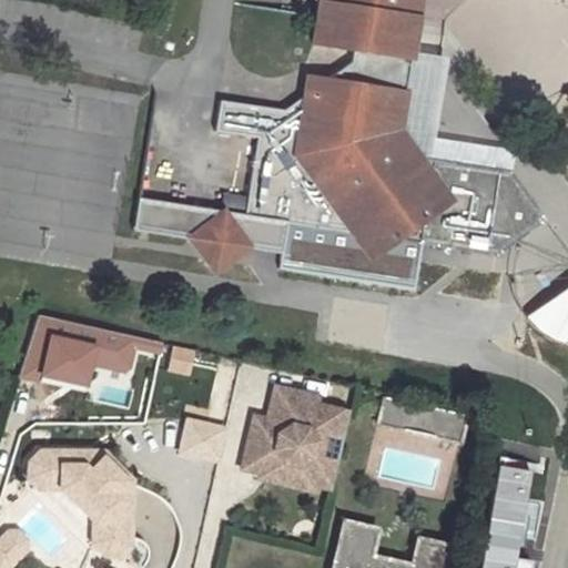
[(567,0),(320,0),(317,16),(312,44),(351,51),(350,61),(325,79),(306,77),(302,95),(281,111),(222,101),(217,131),(256,138),(243,215),(142,200),(135,231),(195,240),(210,229),(222,244),(239,233),(249,249),(283,254),(288,223),(350,233),(369,259),(394,243),(424,247),(492,259),(501,171),(428,160),(419,158),(398,129),(409,61),(417,0),(567,0)]
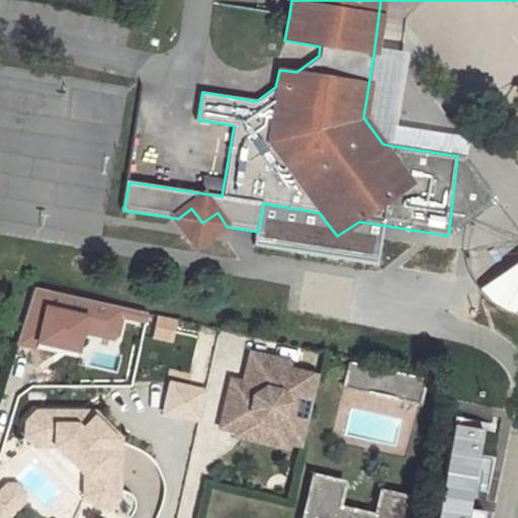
[(404,60),(373,56),(363,117),(382,144),(391,146),(393,130),(404,60)]
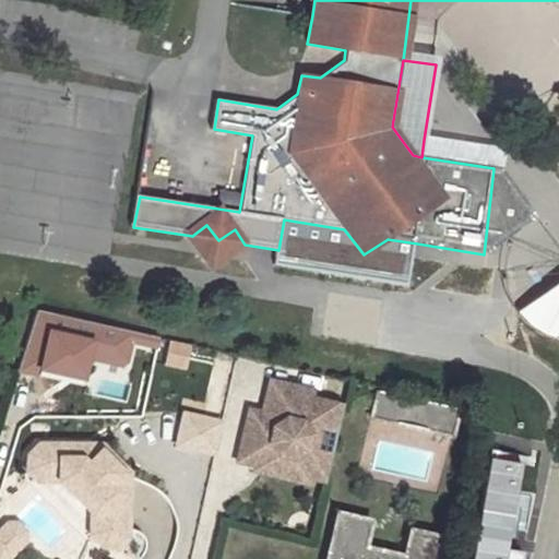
[(424,140),(421,157),(494,168),(502,169),(506,152),(424,140)]
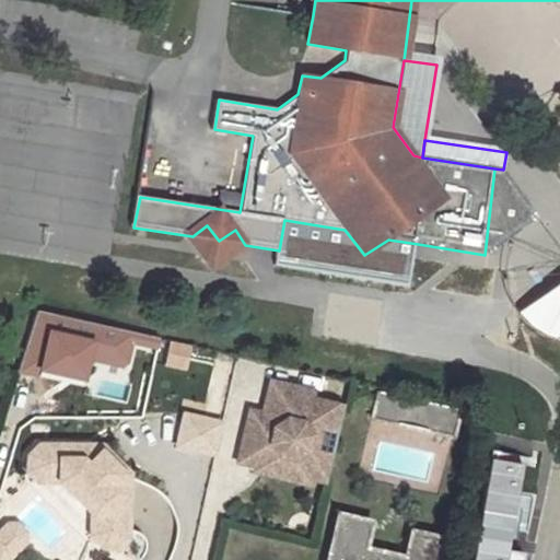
[(503,170),(494,168),(485,255),(491,255),(543,220),(503,170)]
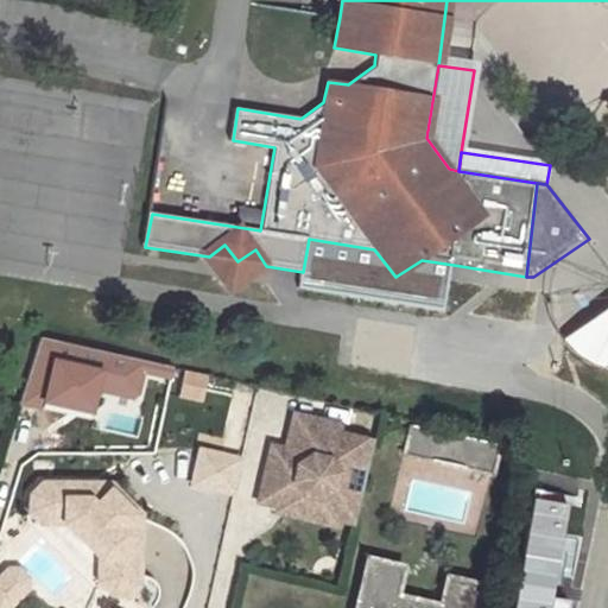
[(309,239),(303,272),(299,291),(445,315),(451,280),(454,265),(422,260),(396,277),(374,249),(309,239)]
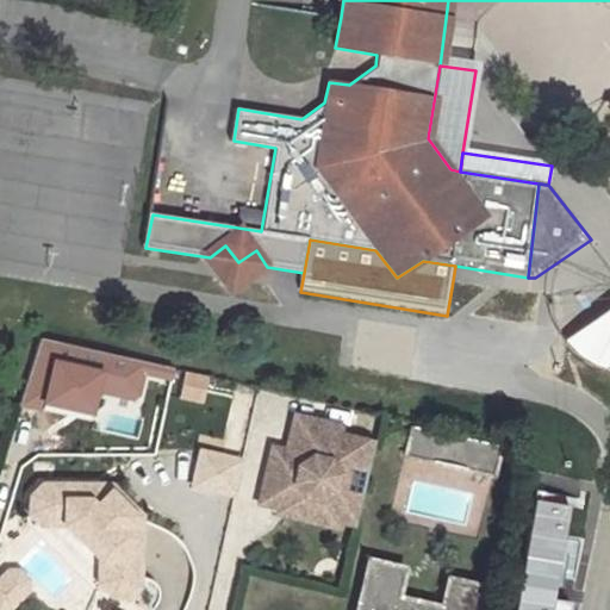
[(225,246),(210,257),(223,277),(235,291),(250,280),(267,267),(256,250),(238,262),(225,246)]
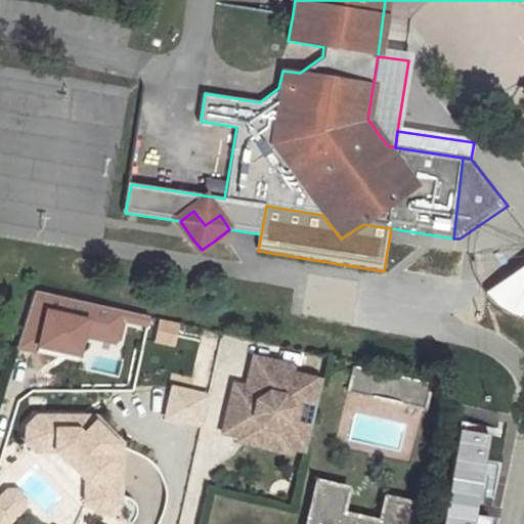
[(523,259),(490,284),(497,294),(506,302),(514,308),(523,310),(523,259)]
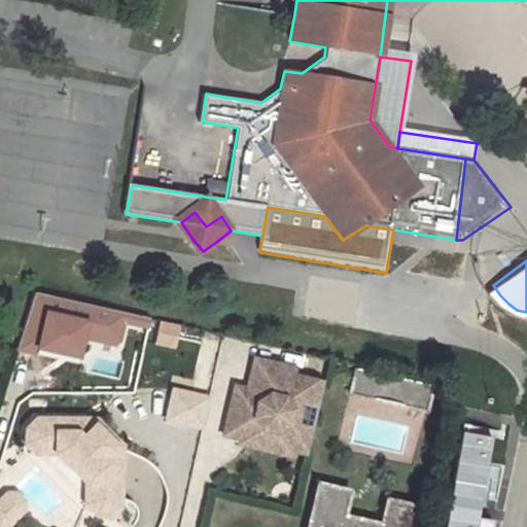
[(290,448),(308,452),(324,383),(292,375),(294,367),(255,358),(249,388),(236,385),(225,432),(242,437),(259,426),(280,431),(290,448)]
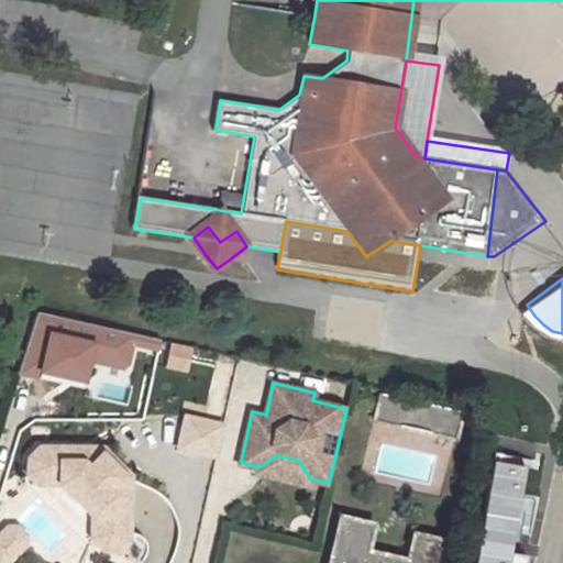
[(382,393),(375,419),(456,438),(462,411),(382,393)]
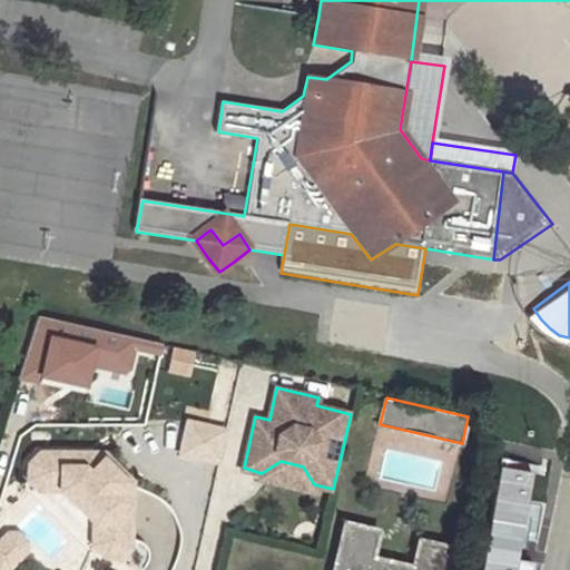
[(180,453),(218,462),(225,430),(187,421),(180,453)]
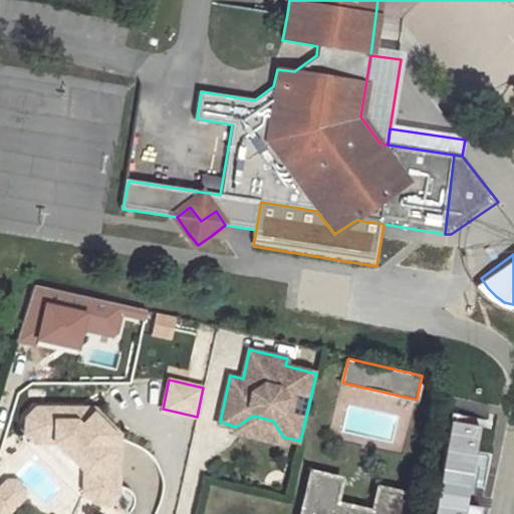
[(114,489),(117,434),(110,434),(91,414),(91,408),(35,407),(25,417),(24,425),(34,434),(54,435),(64,445),(64,452),(73,461),(80,461),(90,471),(89,487),(114,489)]
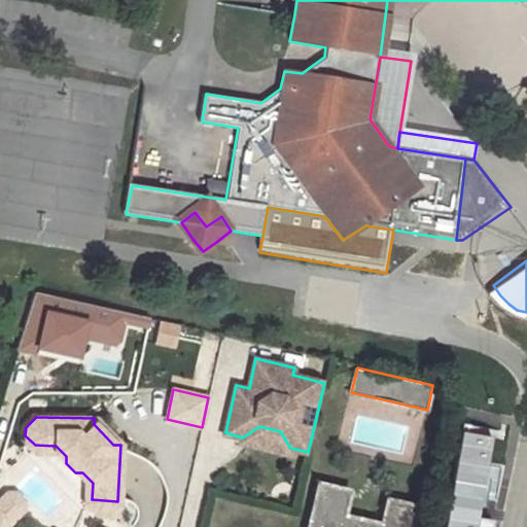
[(113,445),(120,445),(94,418),(94,424),(113,445)]
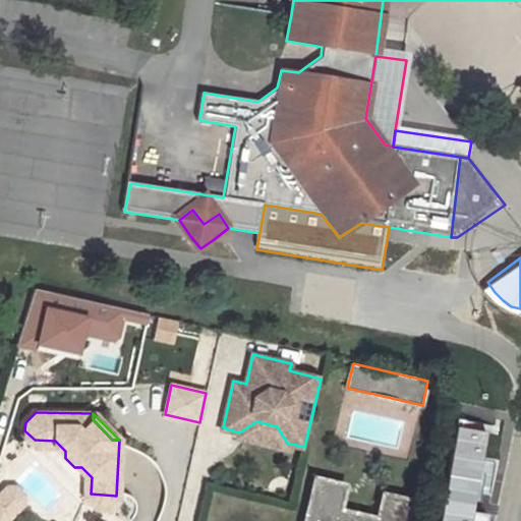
[(239,432),(238,437),(286,448),(287,443),(277,426),(256,421),(239,432)]
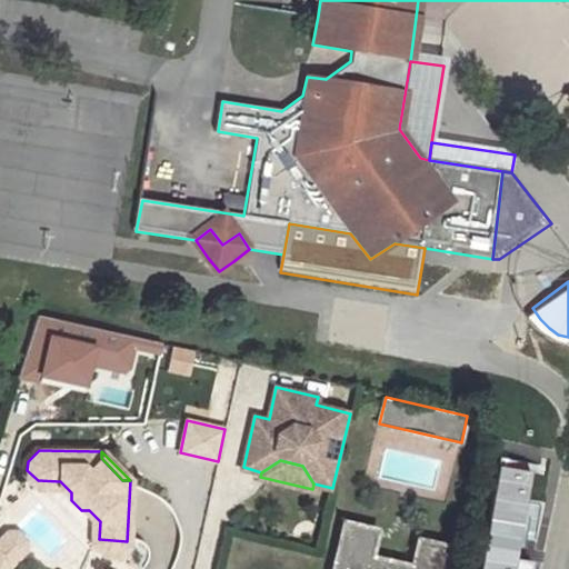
[(538,471),(501,466),(485,568),(540,568),(542,562),(520,559),(522,547),(526,548),(538,471)]
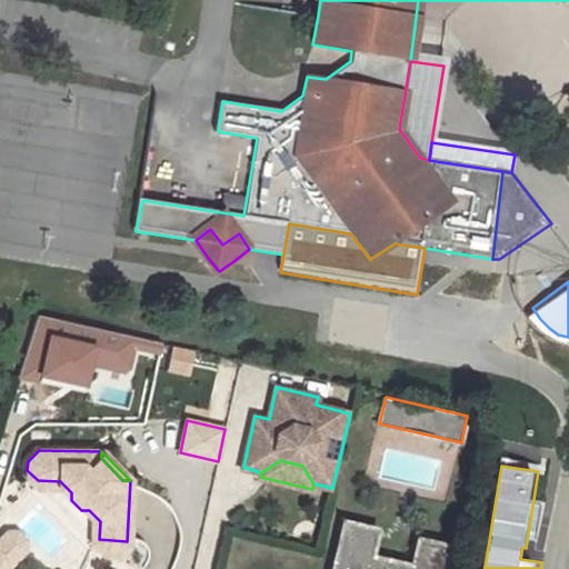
[(60,488),(71,500),(71,492),(60,481),(38,480),(27,470),(27,478),(38,488),(60,488)]
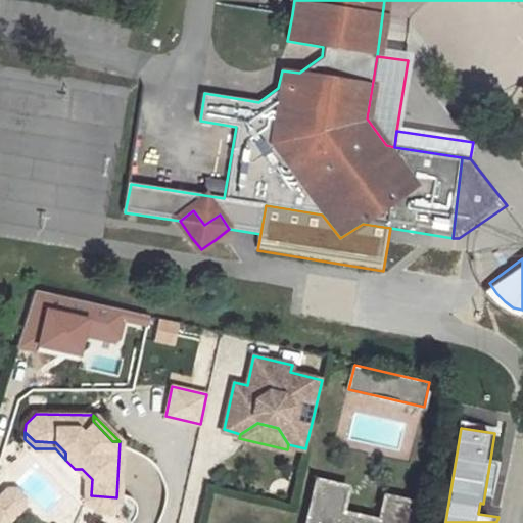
[(116,503),(116,497),(91,495),(92,479),(82,469),(75,469),(86,479),(85,498),(95,509),(108,512),(116,503)]
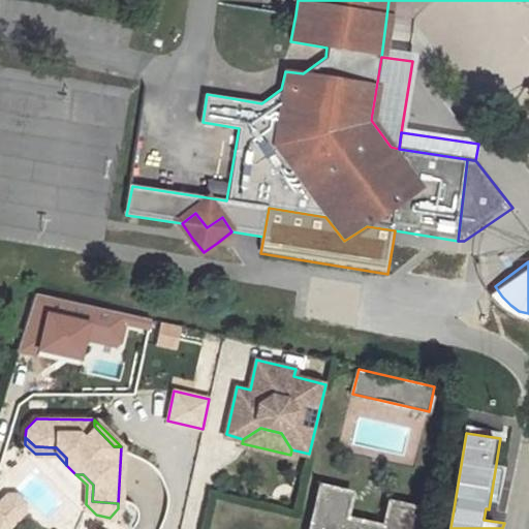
[(320,484),(314,509),(345,517),(351,491),(320,484)]
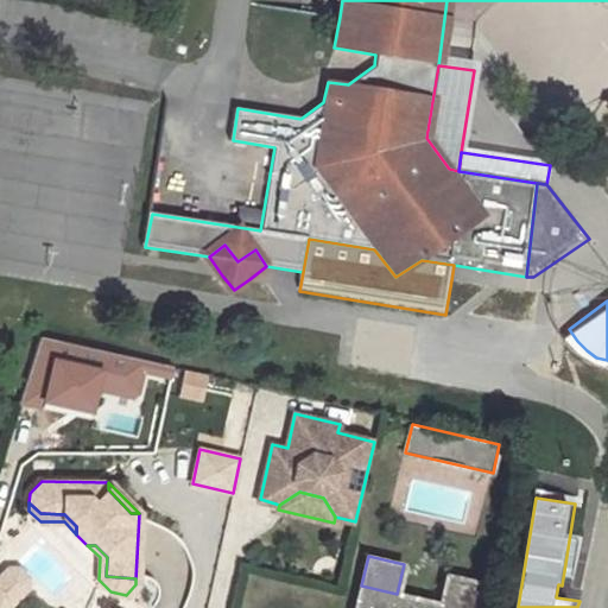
[(19,569),(8,569),(0,576),(0,603),(0,605),(11,605),(27,588),(27,577),(19,569)]
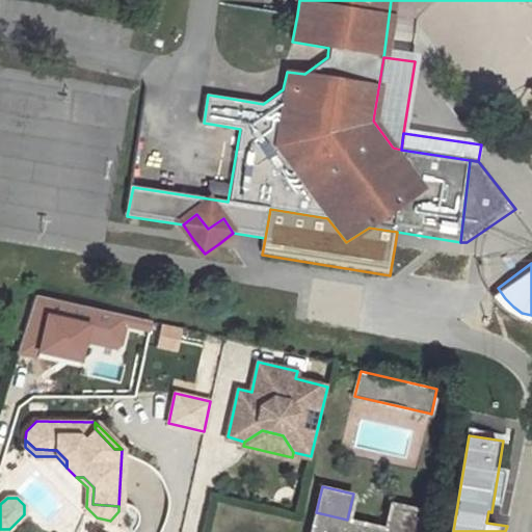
[(347,520),(316,512),(311,531),(417,531),(423,510),(392,503),(386,528),(347,520)]
